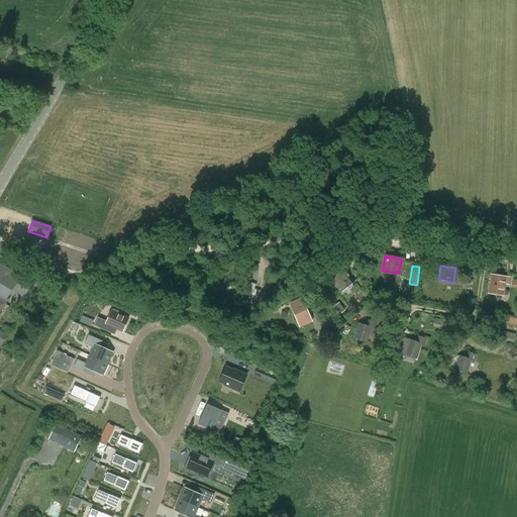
[(352,281),(343,269),(330,279),(339,291),(352,281)]
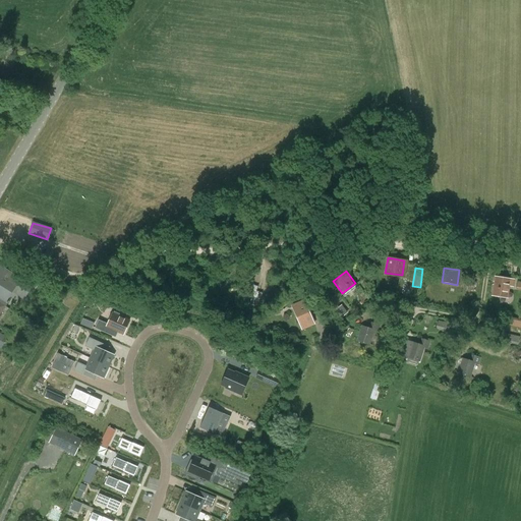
[(0,296),(1,297),(0,298),(0,304),(4,308),(8,302),(6,300),(17,282),(10,277),(9,280),(0,274),(0,296)]
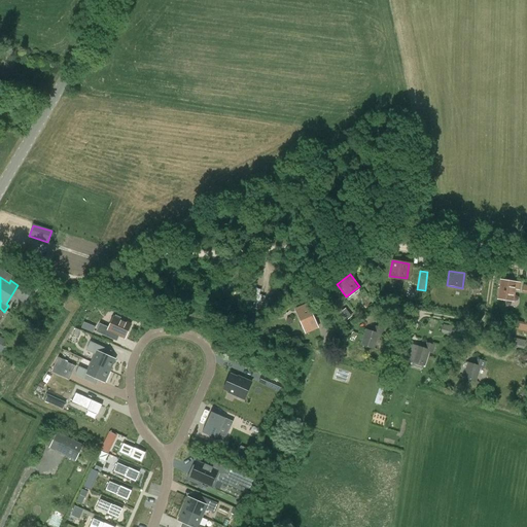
[(519,284),(501,281),(498,300),(513,302),(515,289),(519,290),(519,284)]
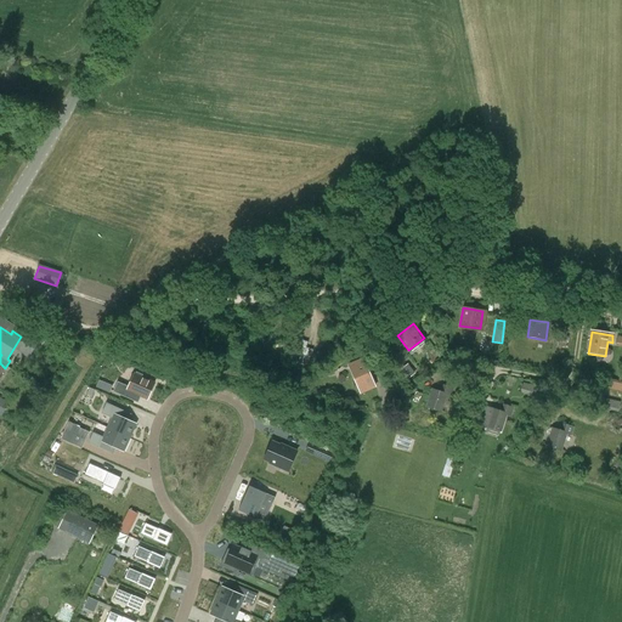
[(26,333),(21,340),(33,349),(38,341),(26,333)]
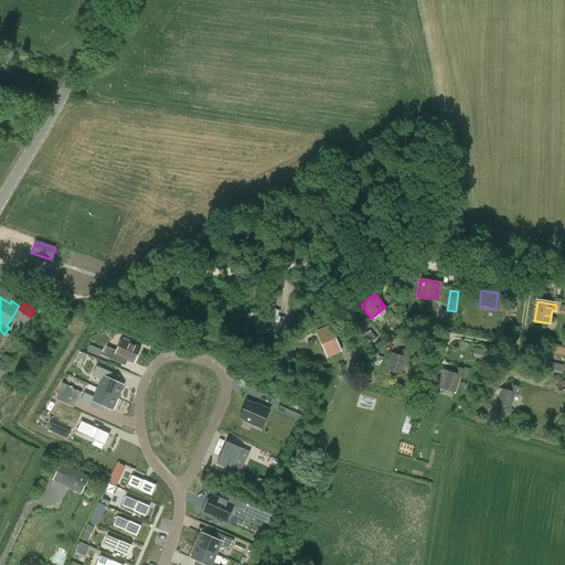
[(306,308),(297,316),(301,321),(311,315),(306,308)]
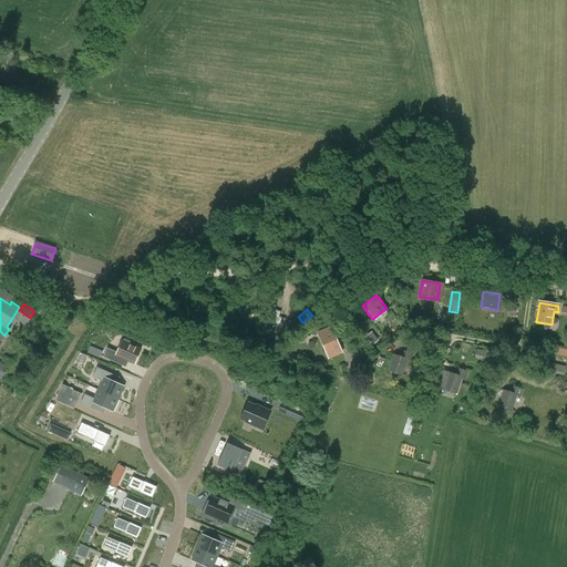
[(270,329),(280,333),(285,319),(276,316),(270,329)]
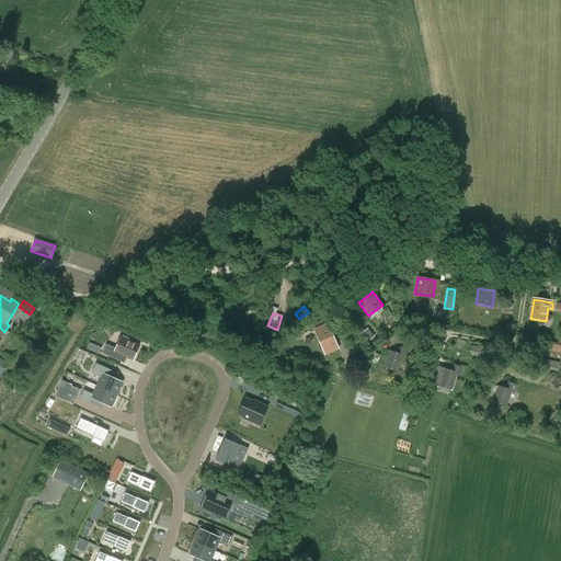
[(327,325),(315,331),(325,355),(338,350),(338,348),(331,334),(327,325)]
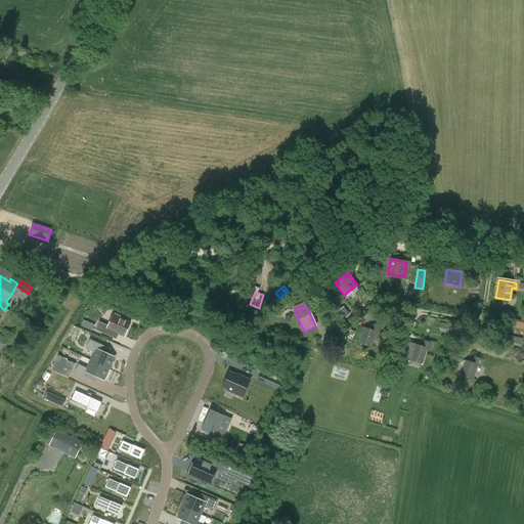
[(108,325),(99,321),(95,331),(116,340),(119,334),(124,337),(130,323),(121,319),(122,317),(115,314),(114,316),(113,315),(108,325)]
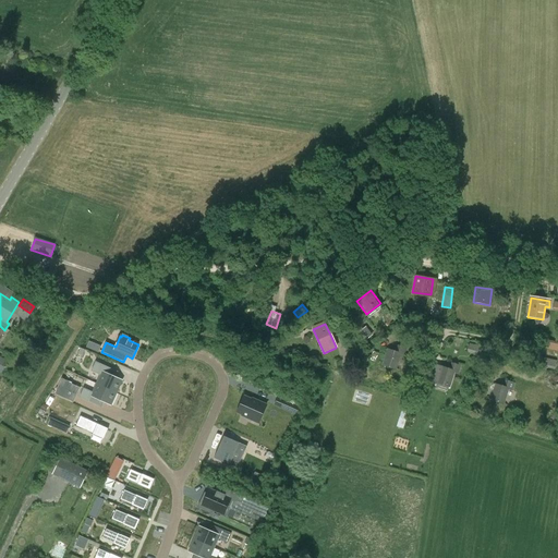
[(542,348),(557,351),(557,342),(544,339),(542,348)]
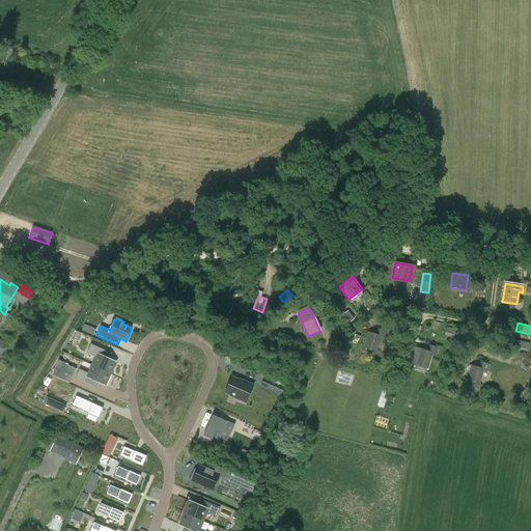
[(94,335),(98,329),(86,324),(83,330),(94,335)]
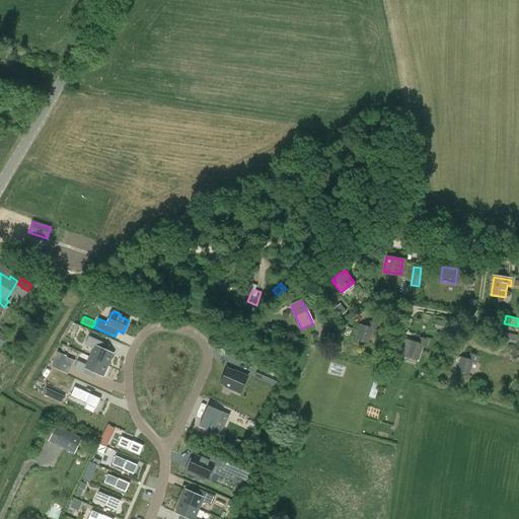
[(355,340),(368,345),(373,329),(376,330),(378,322),(370,320),(368,326),(360,324),(355,340)]
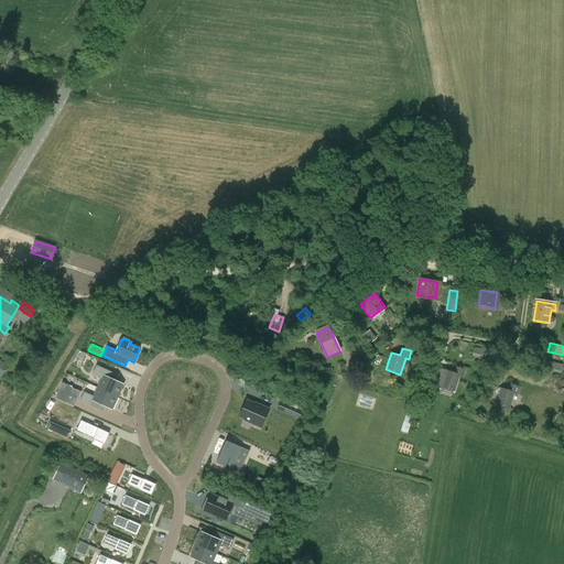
[(97,366),(93,376),(101,379),(98,388),(118,398),(123,384),(117,381),(119,376),(97,366)]
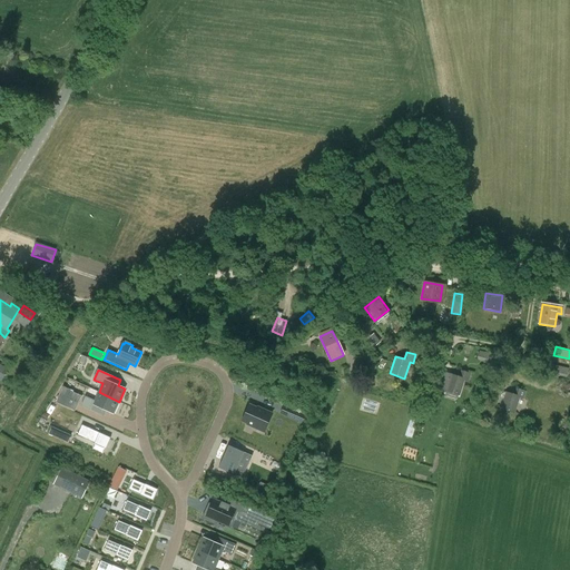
[(470,373),(461,370),(459,375),(451,373),(445,391),(460,397),(464,381),(468,381),(470,373)]
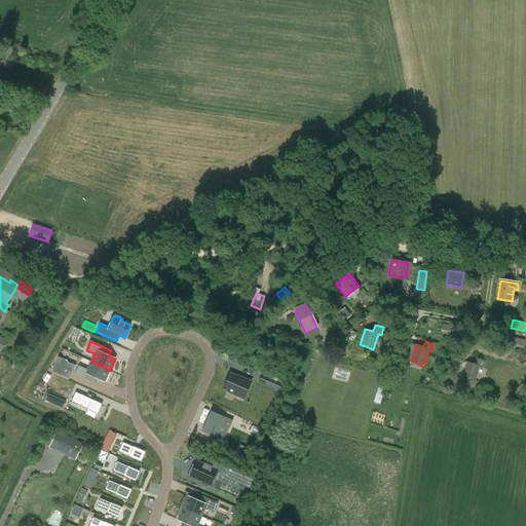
[(58,357),(51,372),(69,379),(75,366),(67,362),(68,361),(58,357)]
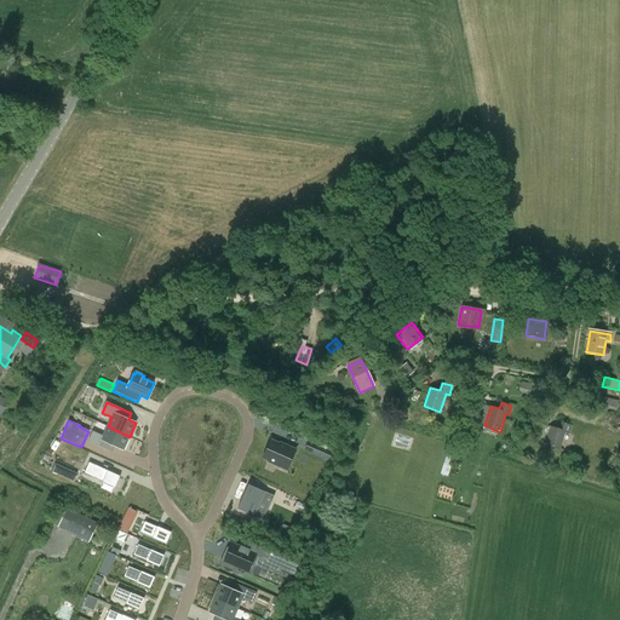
[(557,429),(550,426),(544,445),(560,451),(566,432),(568,434),(572,424),(560,420),(557,429)]
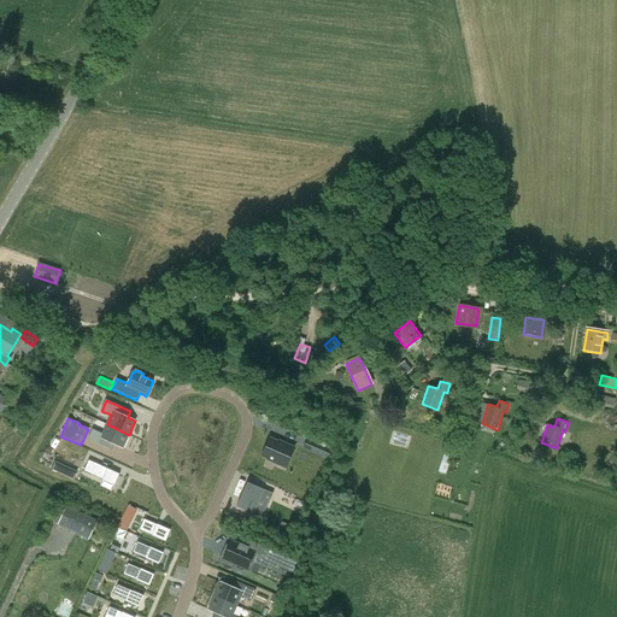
[(93,429),(88,440),(112,451),(116,445),(123,448),(129,435),(107,424),(103,434),(93,429)]
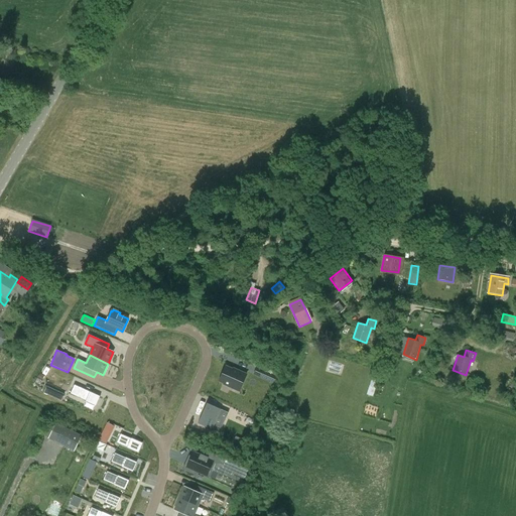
[(239,391),(246,375),(238,371),(237,372),(226,367),(219,381),(231,386),(230,387),(239,391)]
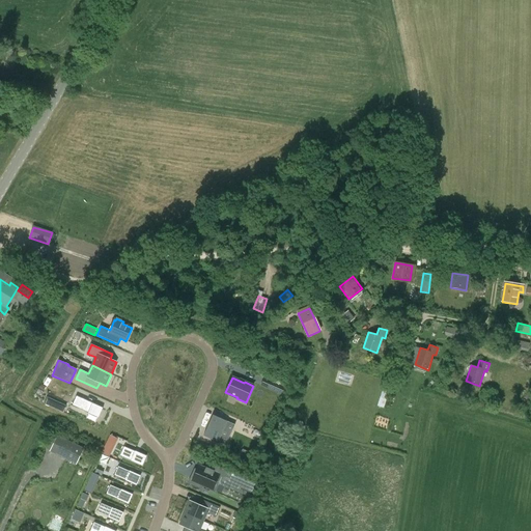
[(49,386),(63,392),(64,389),(66,388),(67,386),(66,384),(53,379),(51,383),(50,383),(49,386)]
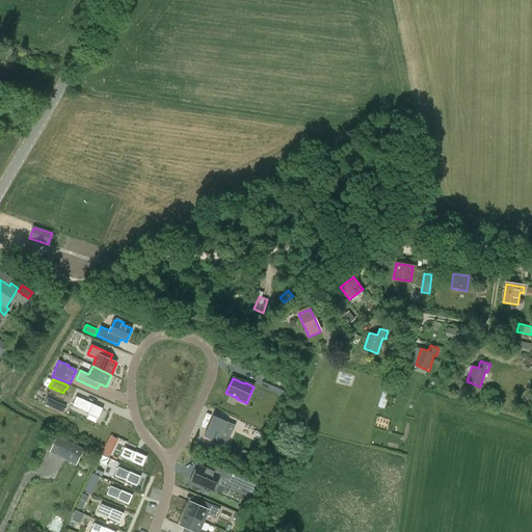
[(275,392),(282,395),(285,389),(278,386),(275,392)]
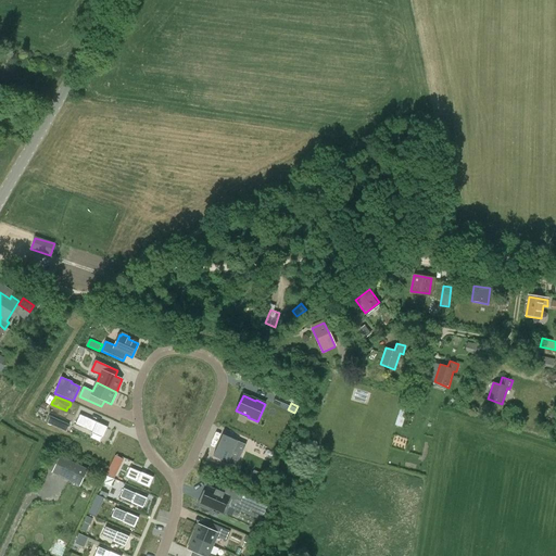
[(80,415),(76,425),(103,437),(108,427),(80,415)]
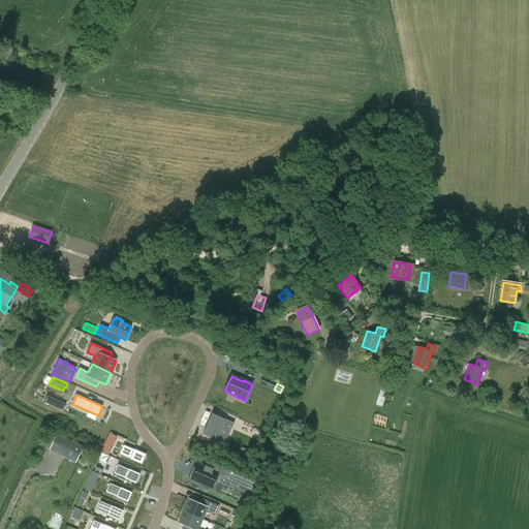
[(59,409),(61,403),(48,397),(45,403),(59,409)]
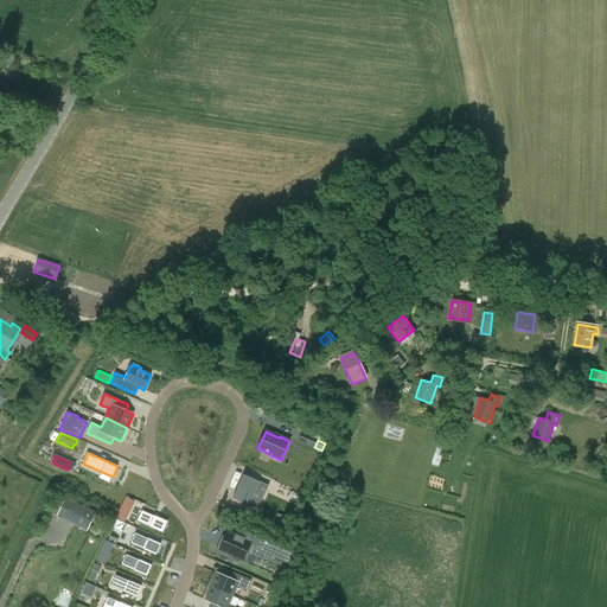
[(243,475),(232,499),(249,506),(260,483),(243,475)]
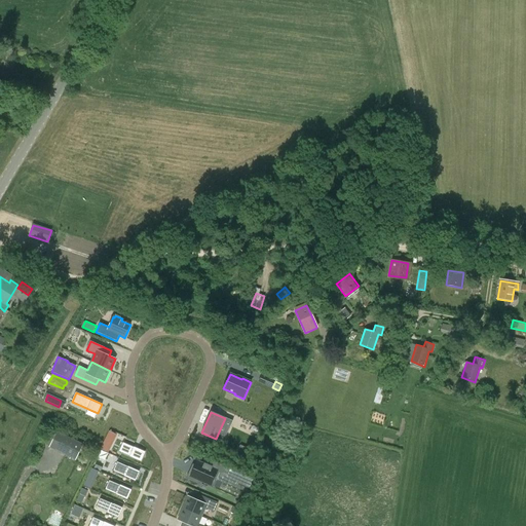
[(57,433),(49,447),(75,459),(83,445),(57,433)]
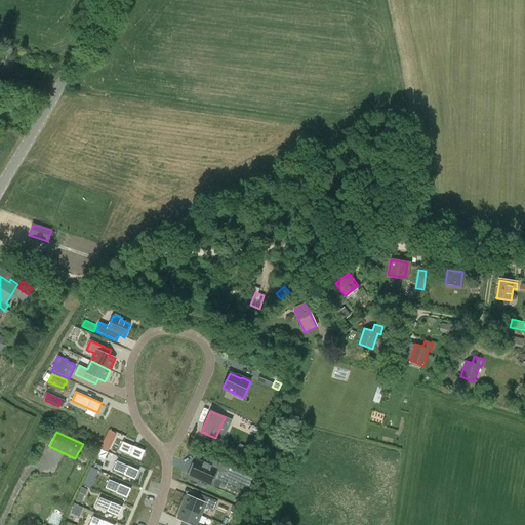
[(102,444),(101,447),(99,448),(101,448),(108,452),(112,444),(105,441),(104,440),(102,444)]
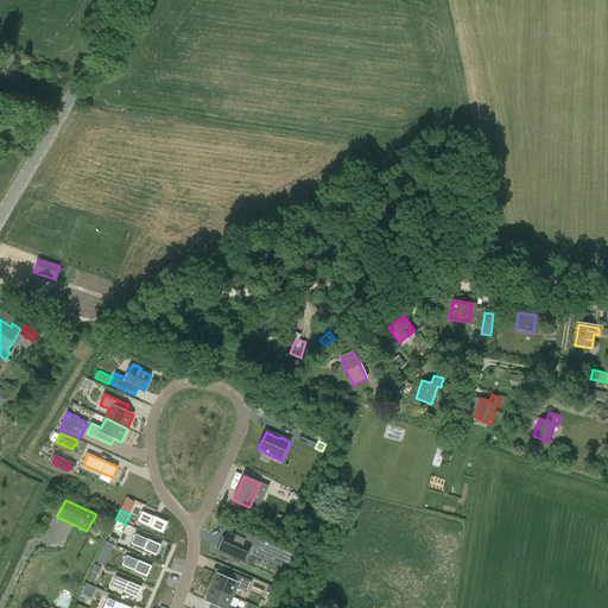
[(141,512),(138,523),(163,533),(168,523),(141,512)]
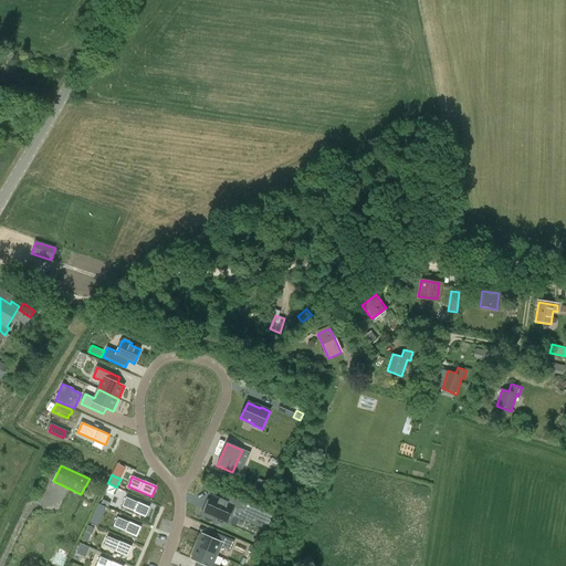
[(259,480),(255,489),(265,493),(269,484),(259,480)]
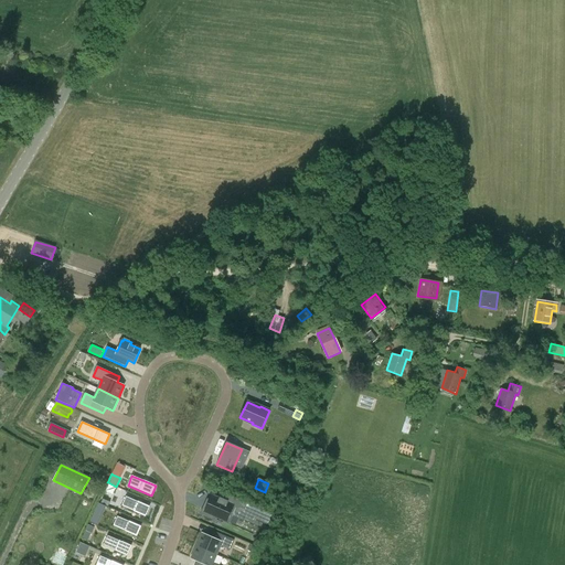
[(206,500),(201,512),(215,518),(215,516),(227,522),(232,511),(245,518),(247,512),(257,518),(260,510),(227,496),(225,500),(220,498),(219,497),(217,498),(211,494),(208,500),(206,500)]
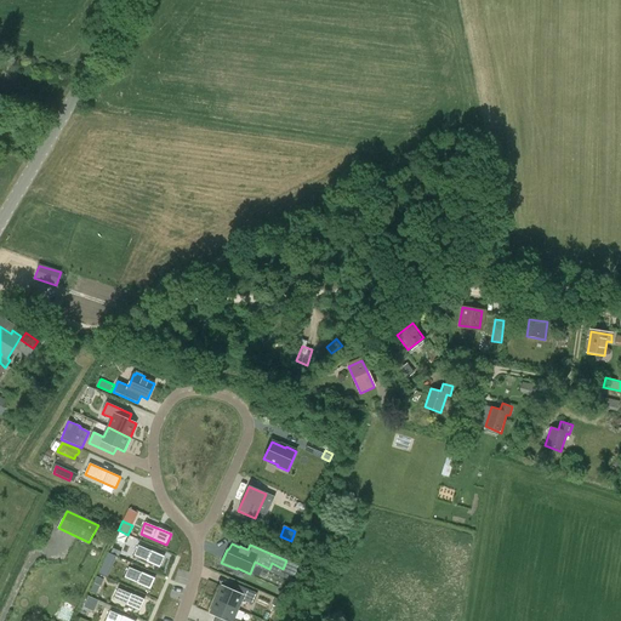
[(138,546),(134,557),(159,568),(164,557),(138,546)]
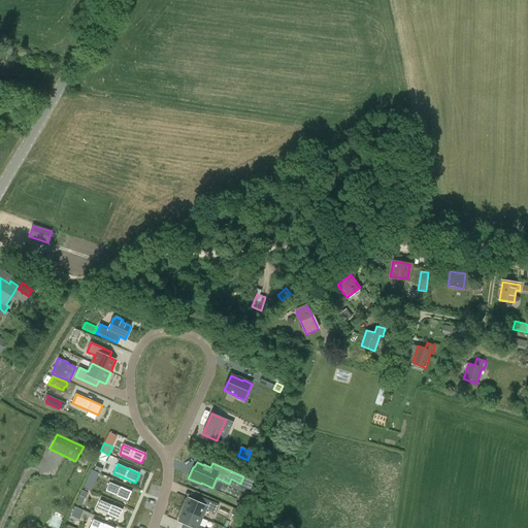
[(97,479),(99,473),(92,469),(89,475),(97,479)]
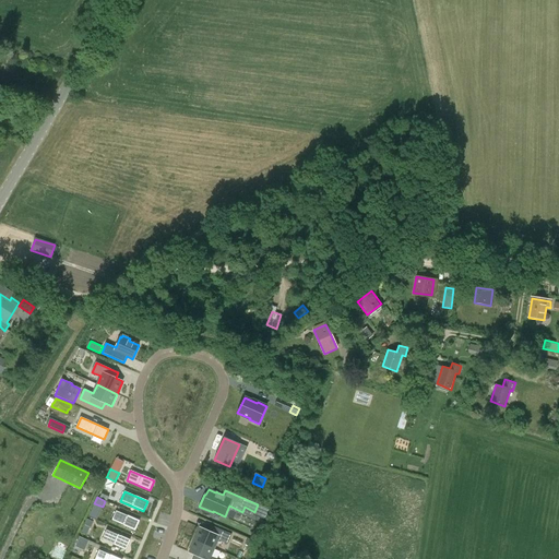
[(116,511),(111,521),(135,531),(140,521),(116,511)]
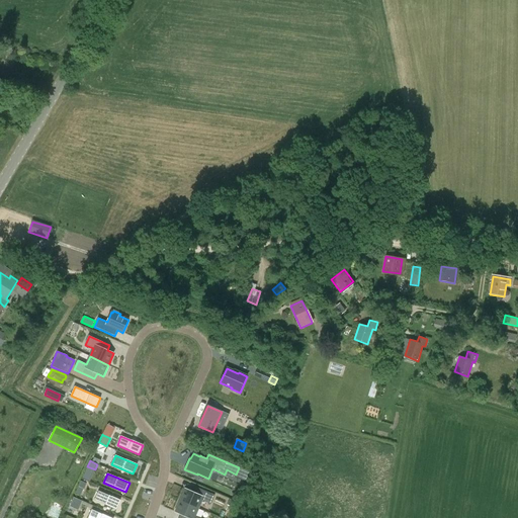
[(185,490),(180,501),(198,509),(202,501),(210,505),(214,496),(194,487),(191,492),(185,490)]
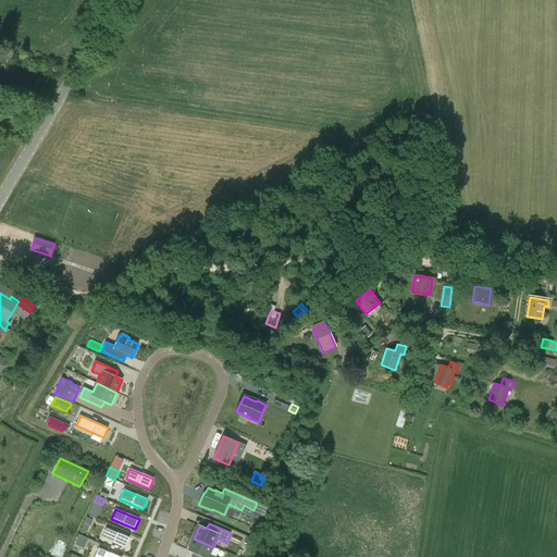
[(106,528),(102,537),(125,548),(130,539),(106,528)]
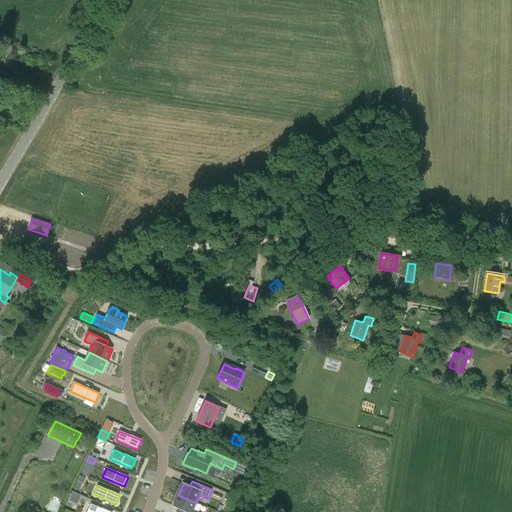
[(178,495),(173,506),(178,508),(185,511),(195,511),(193,511),(196,503),(178,495)]
